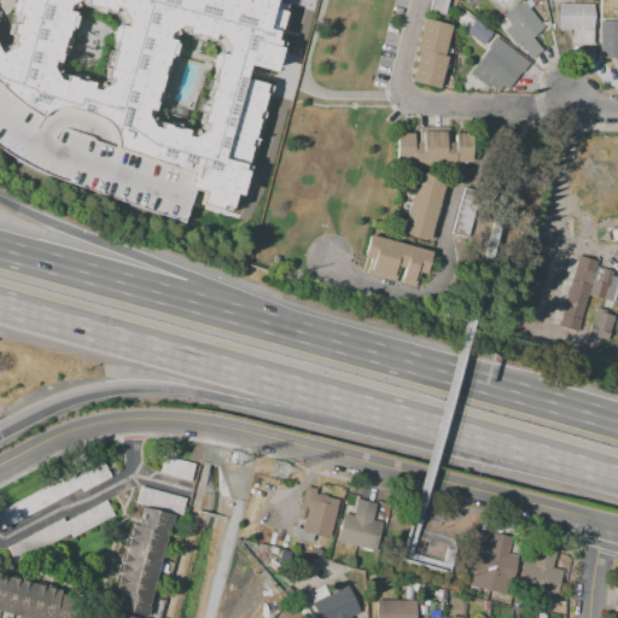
[(270,0),(0,0),(0,91),(13,101),(35,117),(40,112),(47,109),(54,106),(64,106),(94,117),(100,120),(104,124),(108,129),(110,134),(111,139),(111,145),(111,149),(165,165),(188,173),(182,187),(190,188),(200,191),(198,203),(216,208),(219,205),(227,208),(266,85),(240,79),(244,64),(270,73),(279,41),(274,40),(281,12),(274,11),(275,6),(269,4),(270,0)]
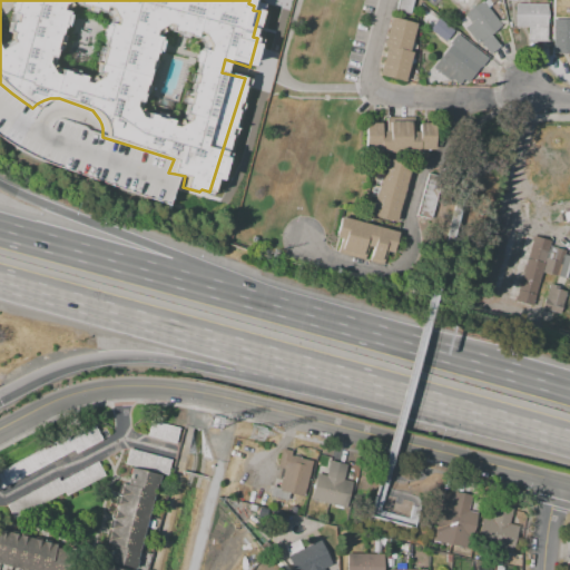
[(397,0),(413,0),(410,13),(395,10),(397,0)]
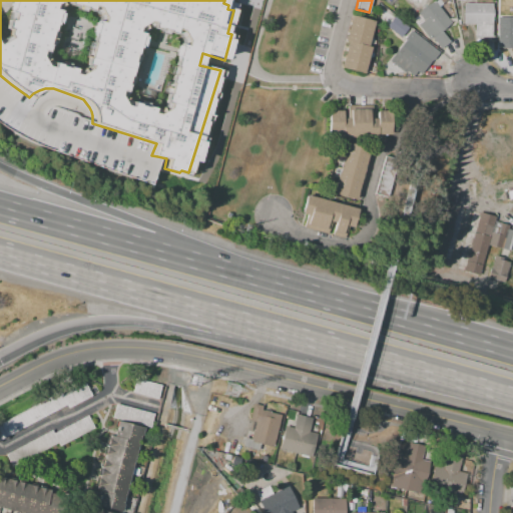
[(434,0),(435,1),(436,0),(447,0),(439,7),(450,23),(440,30),(449,41),(440,48),(431,37),(428,39),(413,19),(418,15),(417,13),(434,0)]
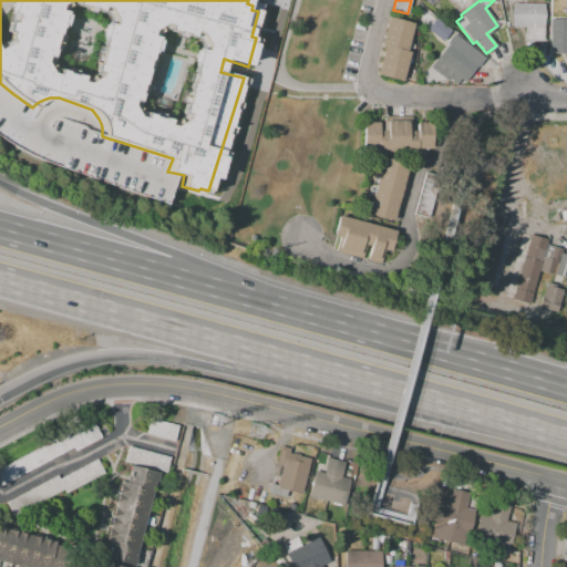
[(512,3),(544,3),(543,41),(525,41),(525,27),(512,27),(512,3)]
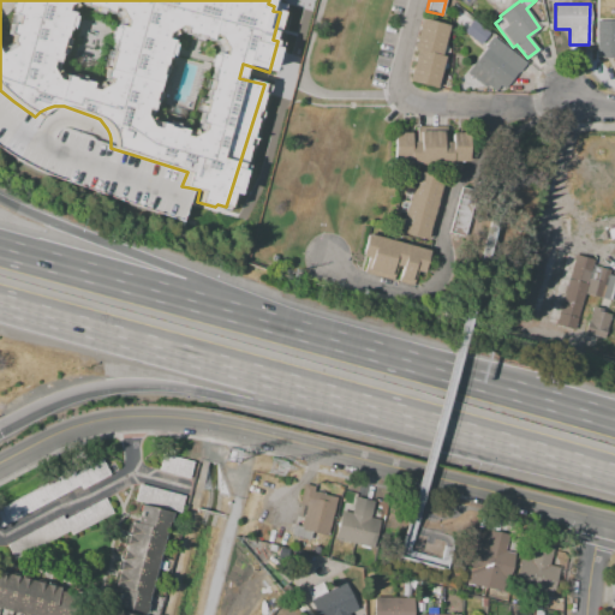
[(466,72),(484,51),(447,21),(457,9),(524,63),(502,89),(499,87),(495,91),(482,82),(481,84),(466,72)]
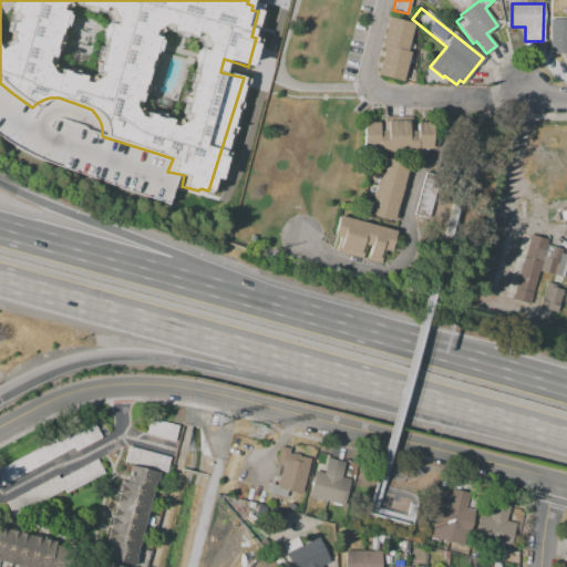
[(388,17),(413,23),(406,51),(410,51),(402,81),(377,75),(383,48),(380,47),(388,17)]
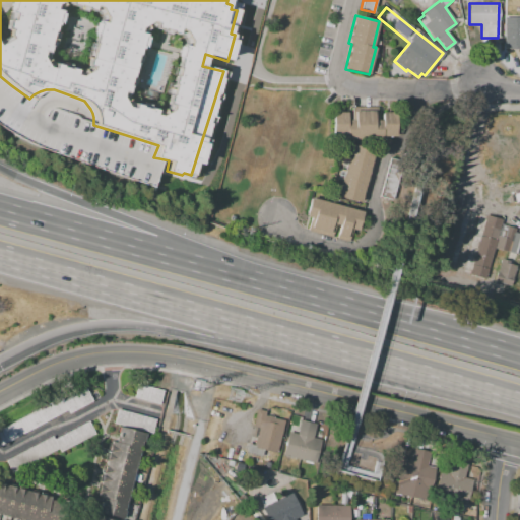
[(503,16),(519,16),(519,48),(503,48),(503,16)]
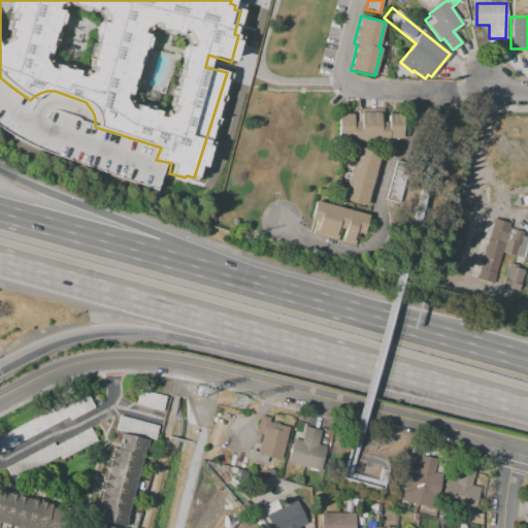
[(0,77),(11,87),(30,100),(34,96),(40,93),(46,91),(55,91),(80,100),(86,102),(89,106),(92,110),(94,114),(95,119),(95,124),(95,127),(161,147),(156,160),(162,161),(153,190),(102,172),(41,152),(7,135),(0,129),(0,77)]
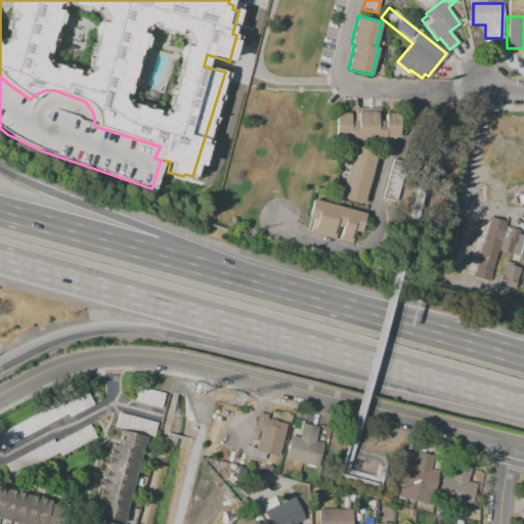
[(385,113),(398,113),(399,137),(386,137),(386,140),(349,141),(349,138),(336,138),(336,114),(350,114),(350,121),(355,121),(355,107),(381,107),(381,122),(385,122),(385,113)]
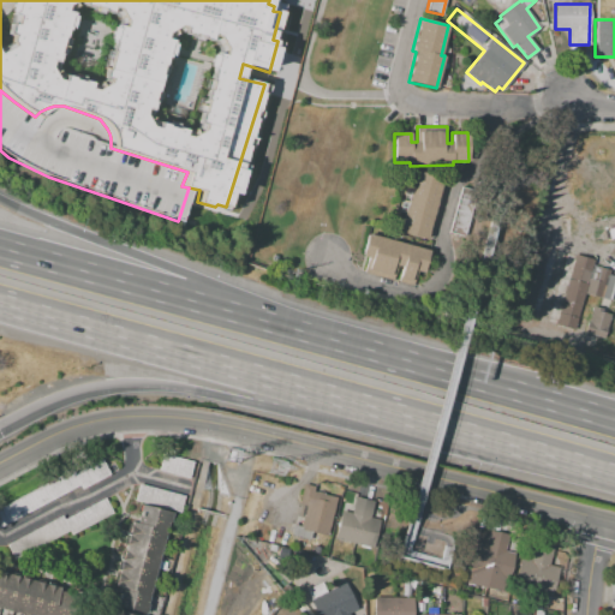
[(399,232),(408,196),(404,195),(407,183),(412,184),(416,169),(442,177),(425,239),(399,232)]
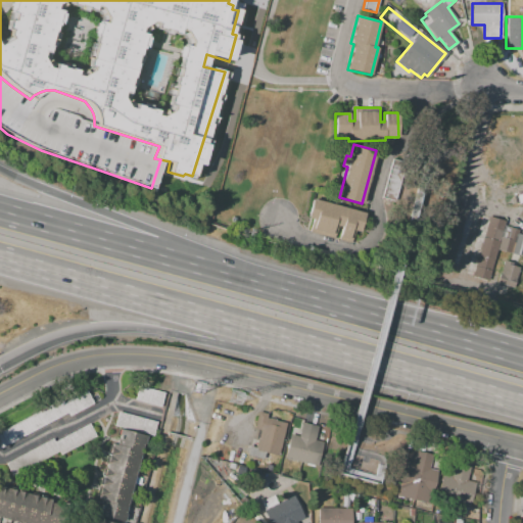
[(406,163),(391,159),(381,197),(395,200),(406,163)]
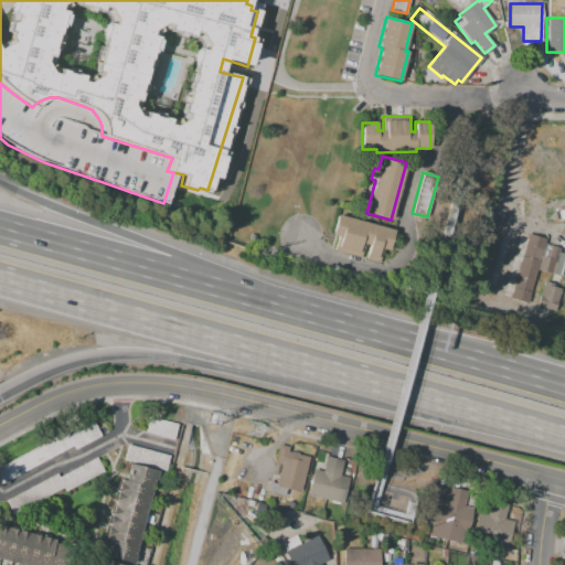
[(394,230),(388,251),(383,249),(380,263),(365,259),(370,246),(364,244),(361,258),(333,251),(338,237),(332,235),(338,214),(394,230)]
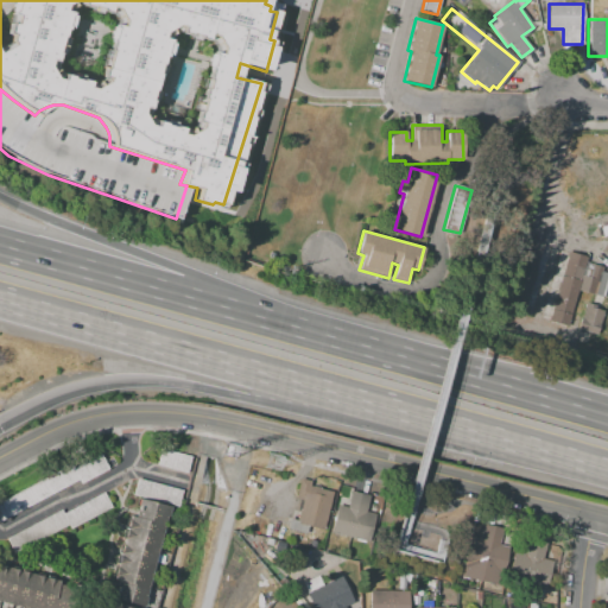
[(524,314),(506,310),(525,240),(544,245),(540,258),(539,257),(537,264),(536,267),(537,267),(531,291),(530,291),(524,314)]
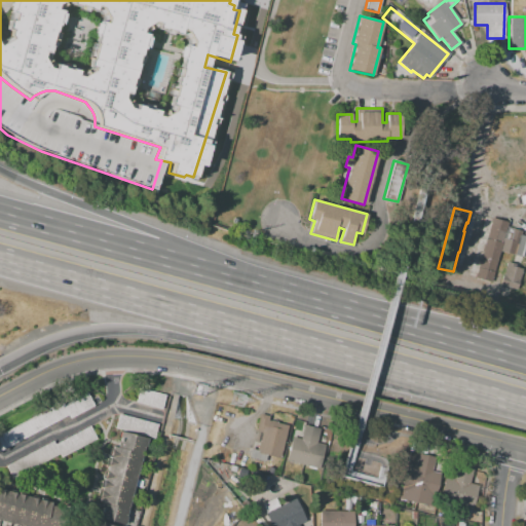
[(490,283),(475,279),(491,218),(508,222),(506,227),(522,231),(521,234),(525,235),(525,240),(522,257),(498,251),(490,283)]
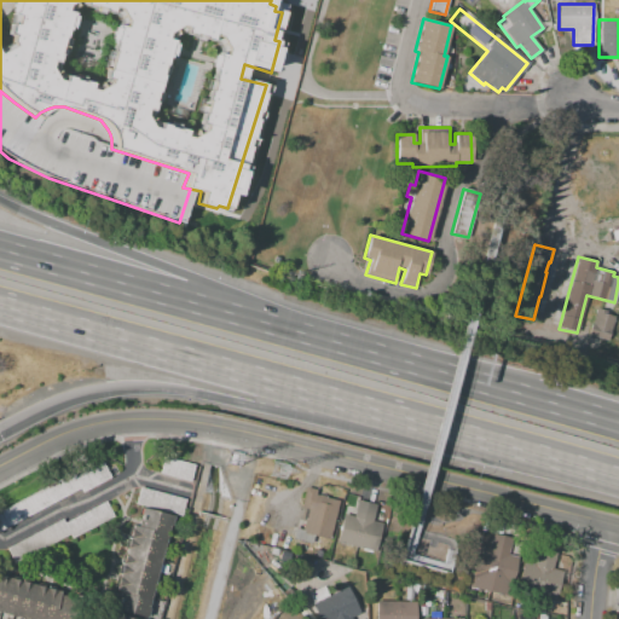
[(596,308),(603,310),(602,313),(614,317),(608,341),(588,335),(591,323),(593,323),(596,308)]
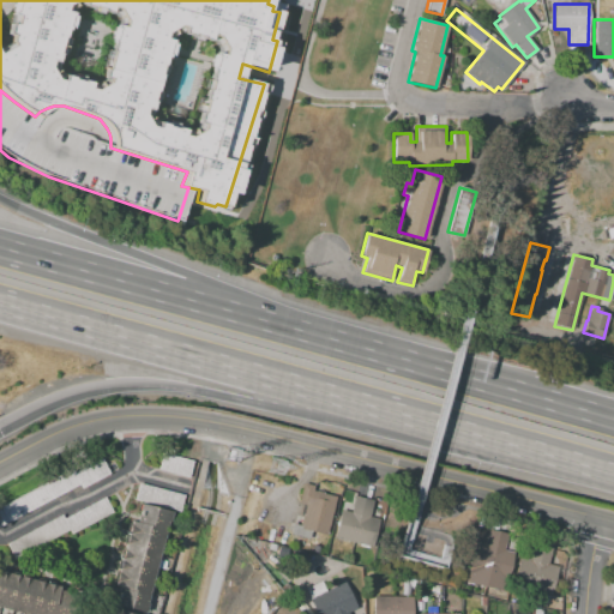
[(162,453),(193,462),(188,479),(158,470),(162,453)]
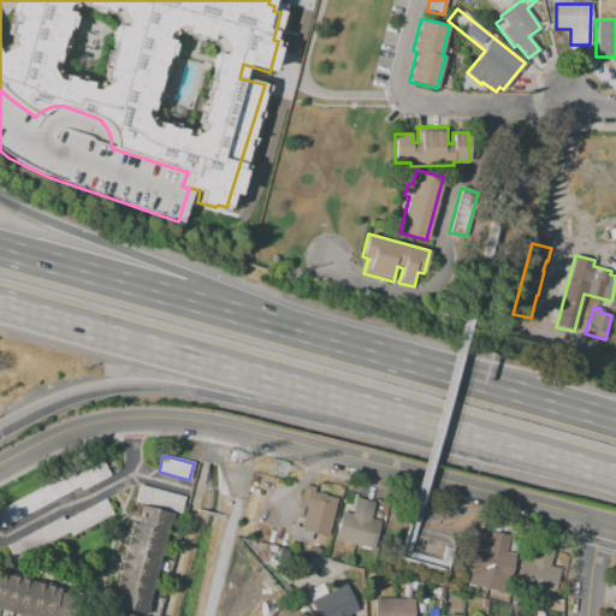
[(0,508),(0,527),(80,485),(82,490),(108,475),(101,461),(75,474),(72,471),(0,508)]
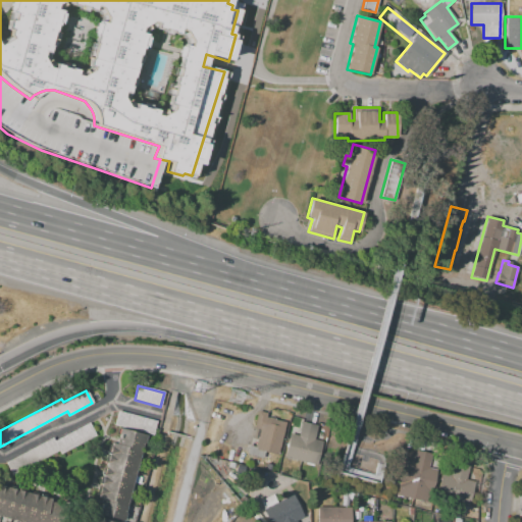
[(118,411),(156,421),(153,435),(114,425),(118,411)]
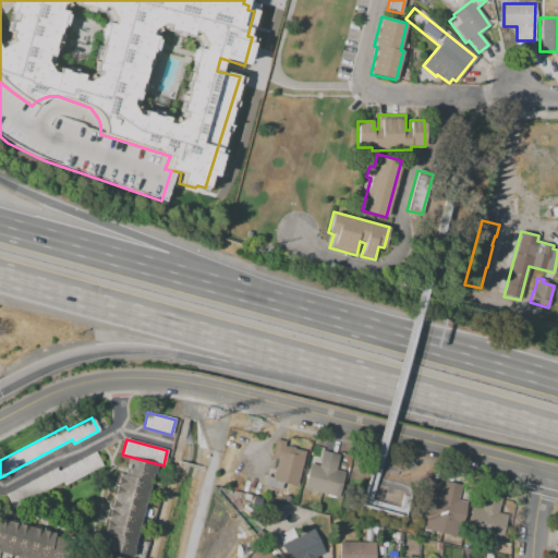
[(275,439),(284,441),(284,445),(305,450),(296,485),(271,478),(277,459),(270,457),(275,439)]
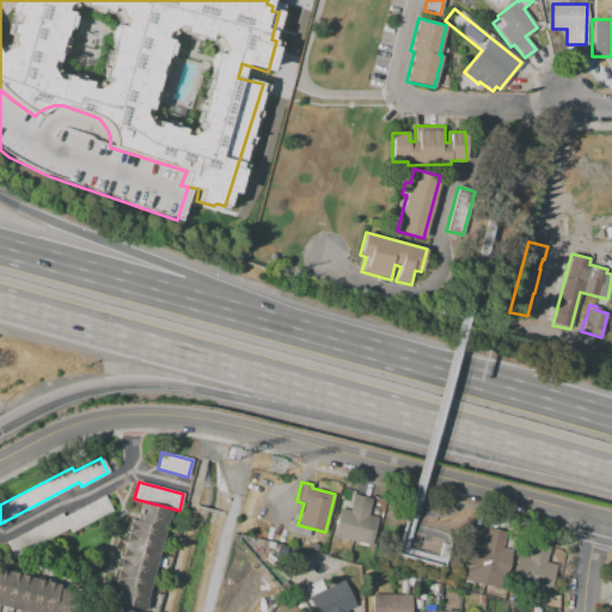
[(7,543),(16,557),(68,528),(71,533),(111,510),(104,495),(63,518),(61,513),(7,543)]
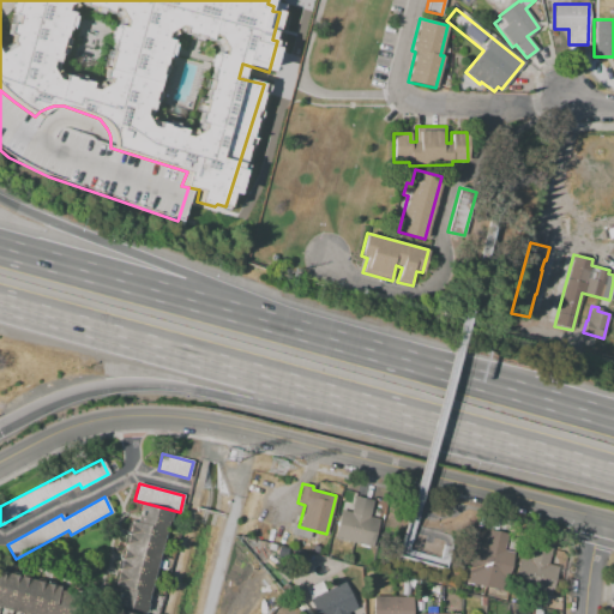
[(355,497),(375,501),(372,517),(380,519),(374,547),(336,537),(342,511),(351,513),(355,497)]
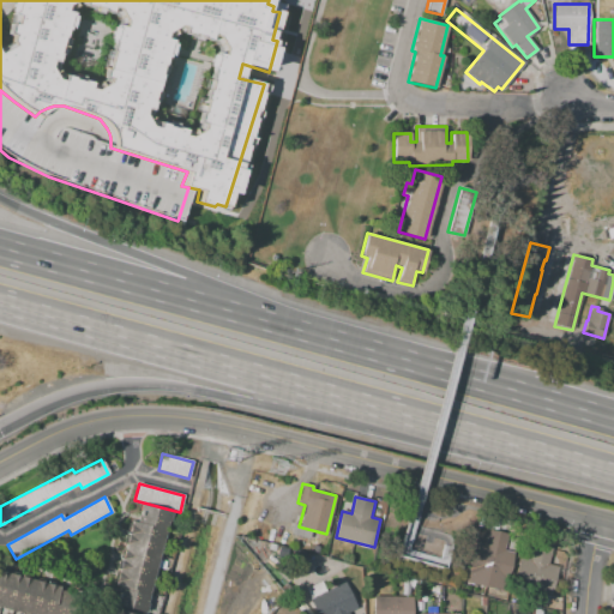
[(140,504),(172,512),(145,613),(115,605),(120,587),(114,584),(130,522),(136,523),(140,504)]
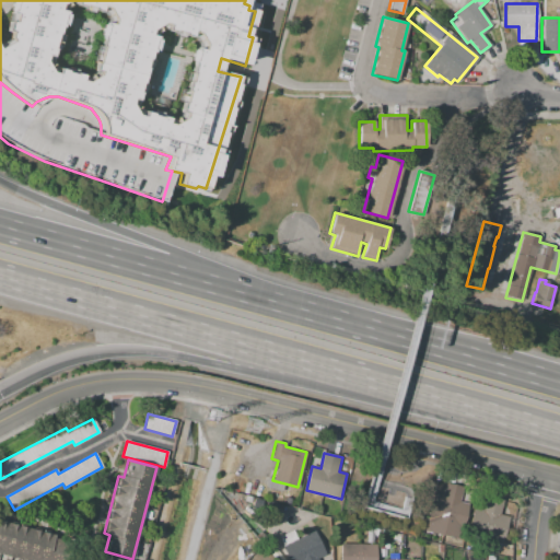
[(442,481),(461,487),(457,501),(465,503),(457,537),(422,528),(431,494),(439,497),(442,481)]
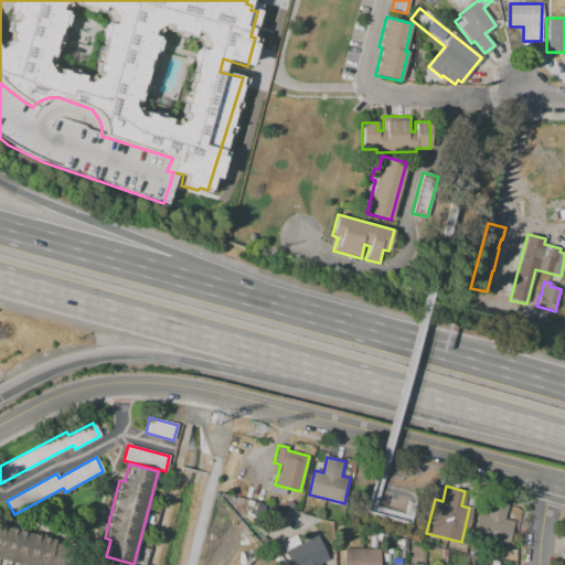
[(489,500),(508,504),(504,519),(512,521),(507,546),(471,537),(477,513),(486,515),(489,500)]
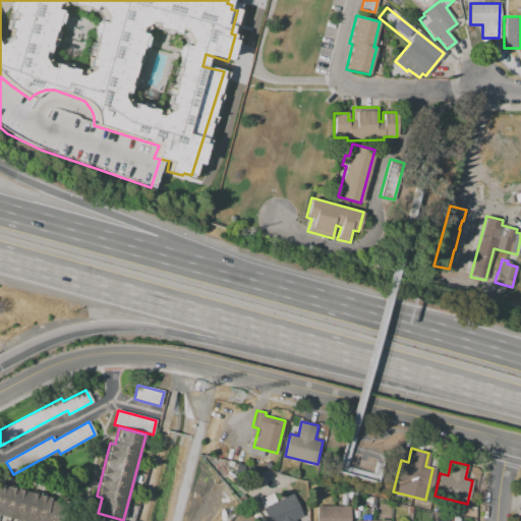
[(0,484),(51,497),(50,501),(64,504),(59,520),(20,520),(0,516),(0,484)]
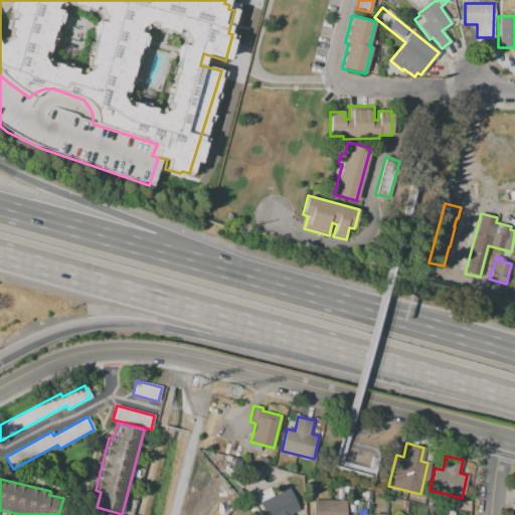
[(292,514),(264,514),(259,504),(289,489),(299,510),(292,514)]
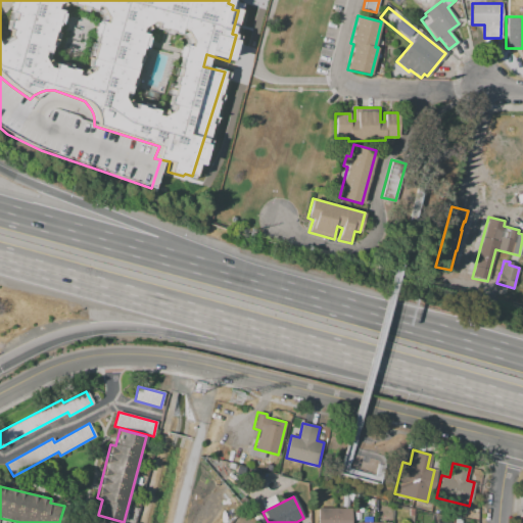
[(317,522),(318,508),(351,509),(350,522),(317,522)]
